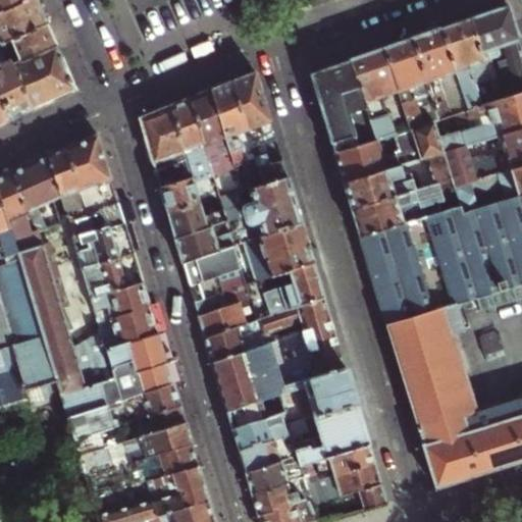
[(0,0),(0,11),(27,0),(0,0)]
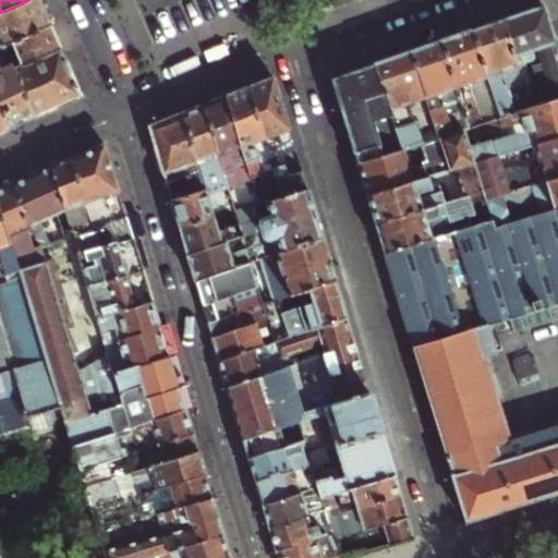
[(37,0),(28,0),(0,12),(0,46),(1,46),(8,44),(12,41),(50,26),(40,4),(37,0)]
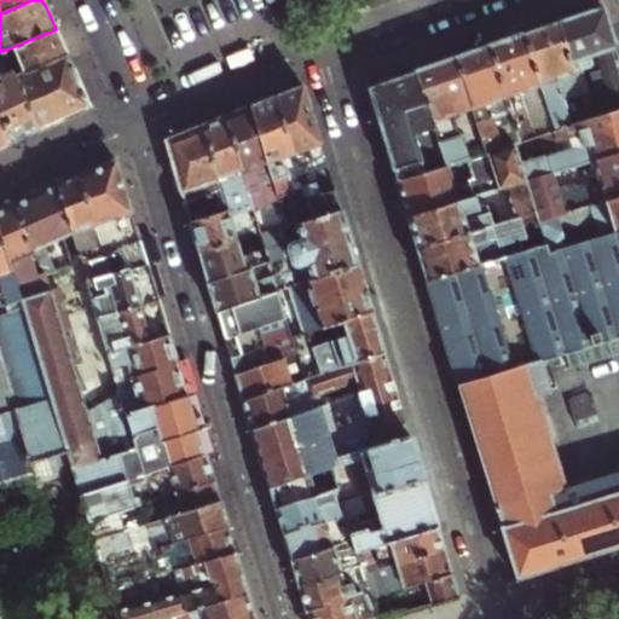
[(559,24),(557,24),(570,64),(591,58),(609,115),(618,110),(618,61),(613,42),(603,9),(574,18),(559,24)]
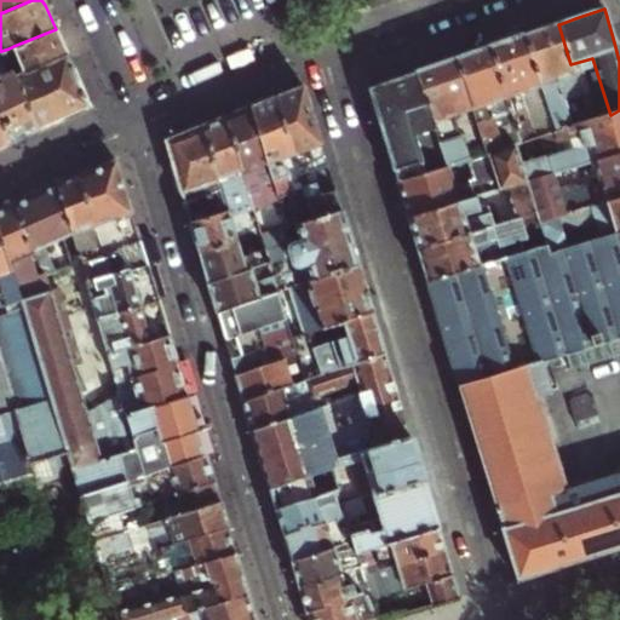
[(523,36),(540,90),(555,132),(572,127),(562,96),(558,97),(554,82),(574,75),(570,64),(558,24),(544,29),(523,36)]
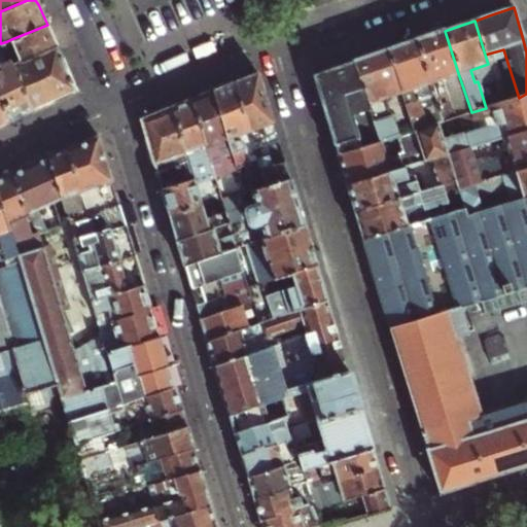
[(47,25),(11,39),(20,61),(10,65),(32,112),(54,103),(76,93),(65,66),(50,32),(47,25)]
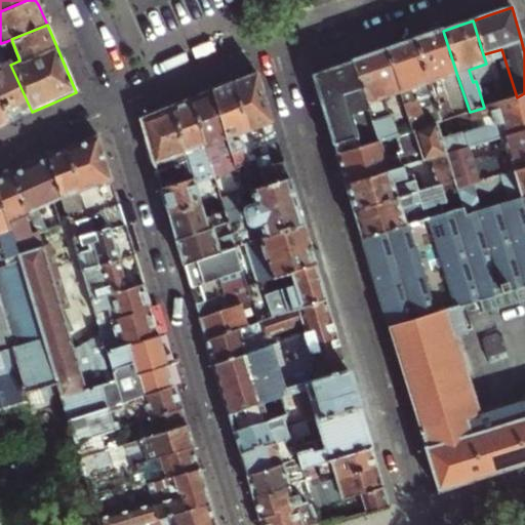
[(432,96),(440,122),(444,121),(460,115),(470,112),(457,76),(443,31),(430,36),(414,41),(428,85),(432,96)]
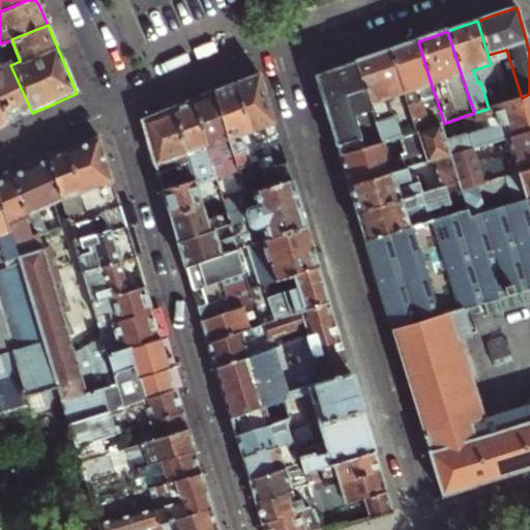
[(7,41),(1,43),(5,54),(11,51),(7,41)]
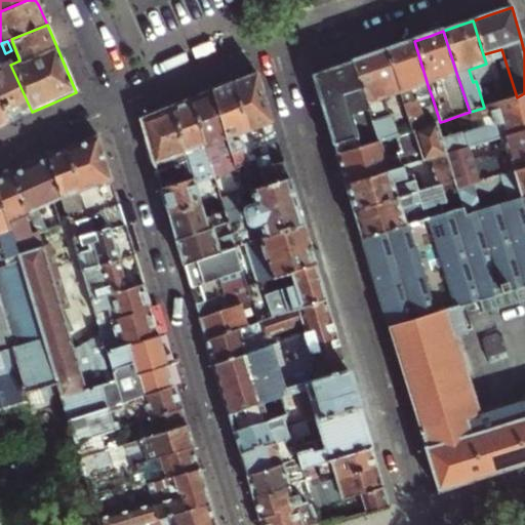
[(400,46),(385,51),(406,120),(410,131),(440,122),(432,96),(413,103),(410,90),(428,85),(414,41),(400,46)]
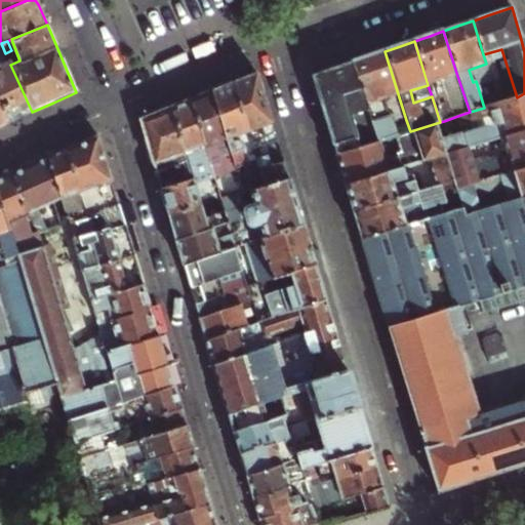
[(5,53),(1,43),(0,43),(0,109),(6,124),(21,118),(32,112),(10,65),(5,53)]
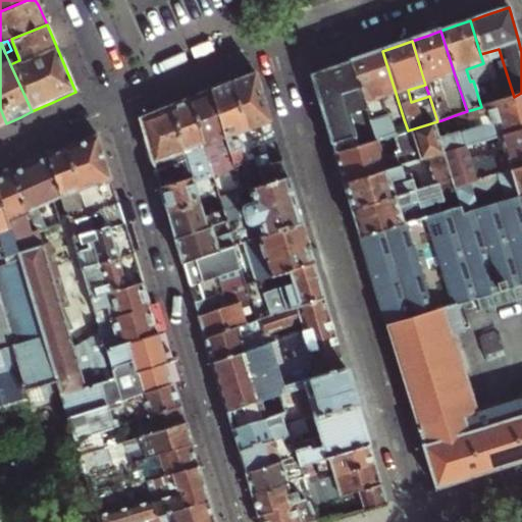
[(350,62),(364,109),(365,111),(383,105),(387,114),(367,120),(371,132),(374,142),(377,141),(396,135),(392,122),(404,119),(382,51),(365,57),(350,62)]
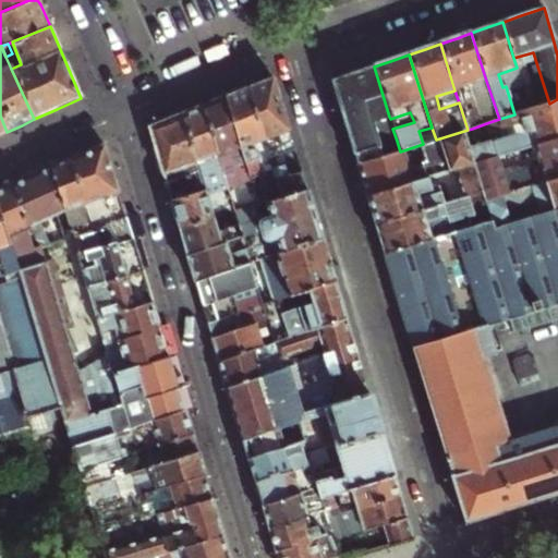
[(354,73),(331,81),(353,156),(384,146),(376,122),(389,117),(374,67),(354,73)]
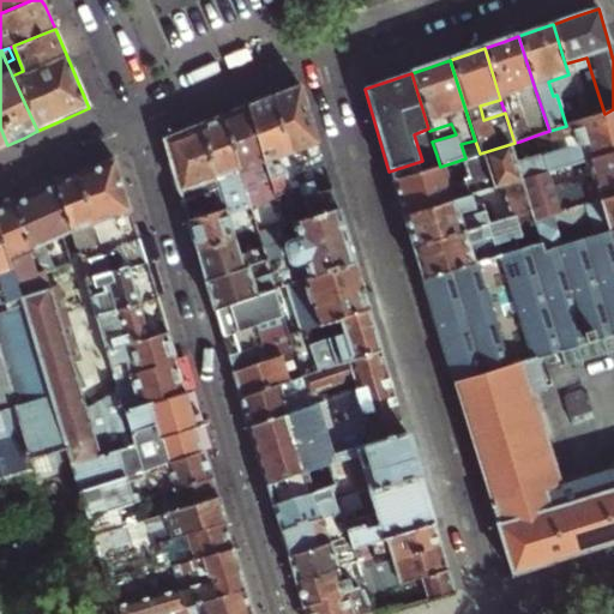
[(324,166),(300,86),(299,88),(286,92),(272,97),(271,98),(296,175),(324,166)]
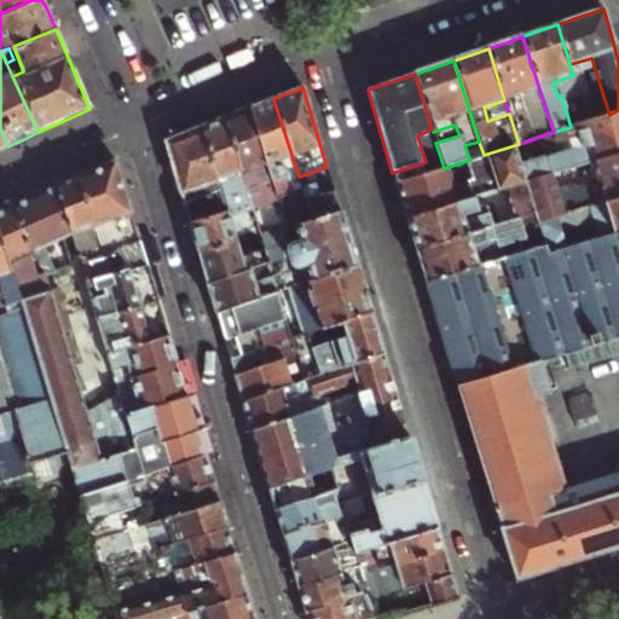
[(299,177),(273,99),(256,105),(248,109),(287,230),(301,225),(313,221),(306,202),(299,177)]
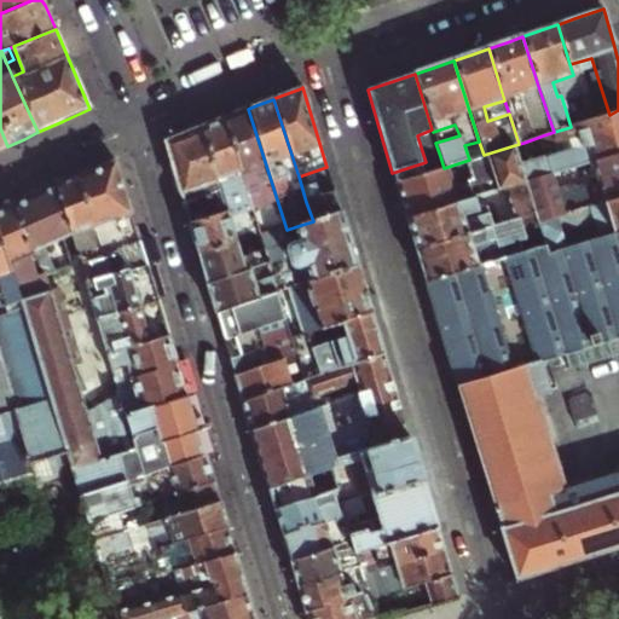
[(259,238),(287,230),(248,109),(232,115),(223,119),(249,204),(255,223),(259,238)]
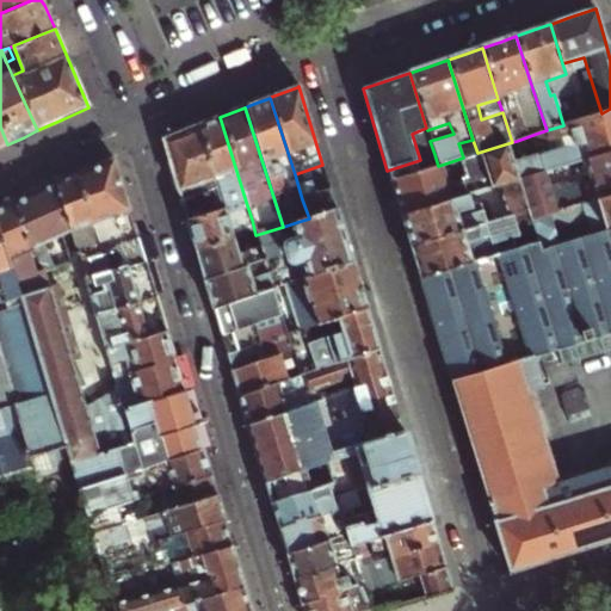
[(517,141),(528,178),(610,153),(610,109),(602,113),(563,125),(547,130),(536,134),(517,141)]
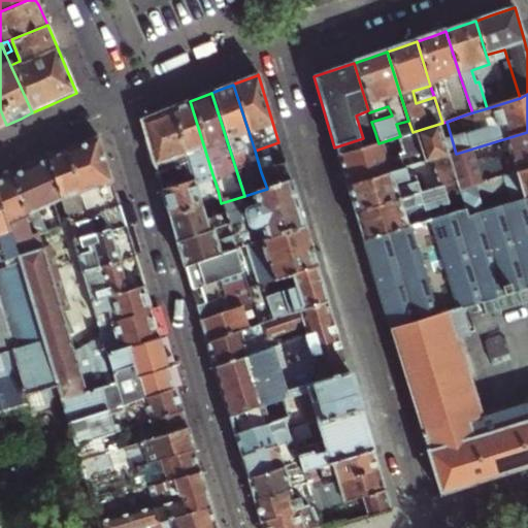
[(199,179),(212,174),(190,101),(184,104),(171,109),(193,180),(199,179)]
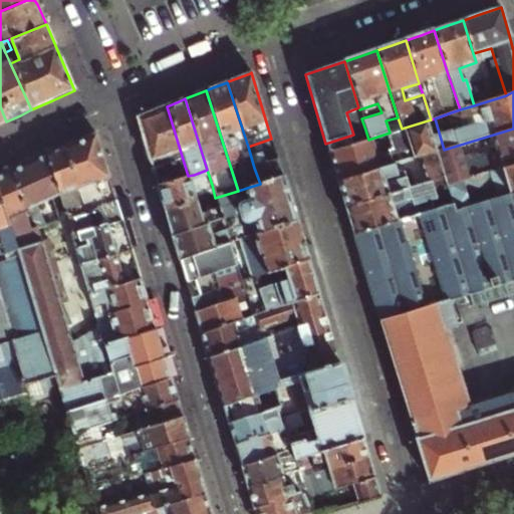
[(176,180),(188,176),(167,106),(155,110),(137,117),(150,163),(172,156),(174,162),(172,167),(176,180)]
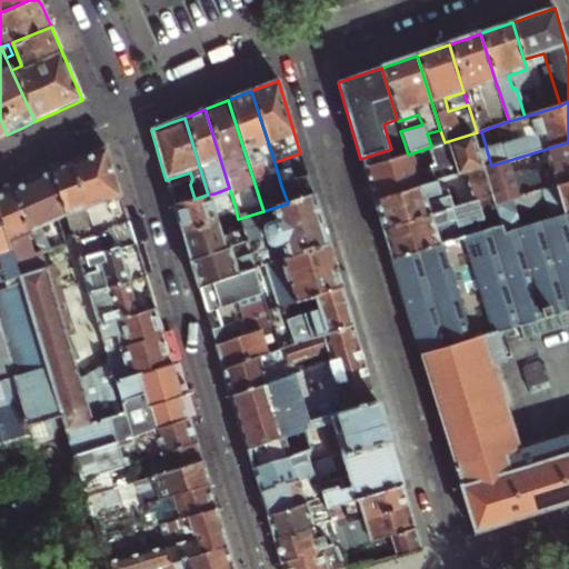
[(483,168),(491,166),(481,131),(477,132),(445,142),(441,143),(446,161),(428,167),(429,169),(417,172),(411,153),(408,155),(402,157),(363,169),(370,191),(373,201),(436,182),(462,175),(483,168)]
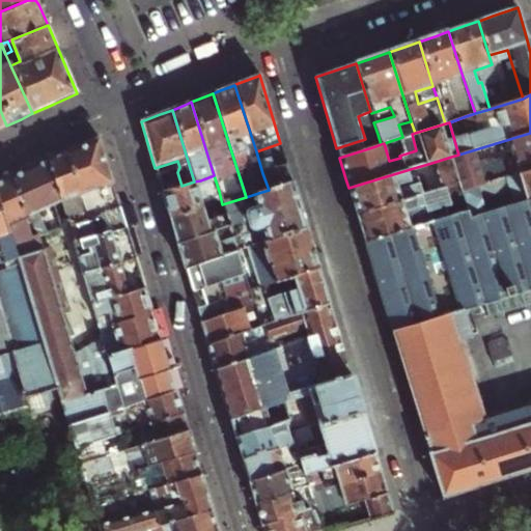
[(530,133),(458,155),(451,157),(459,185),(462,193),(530,171),(530,133)]
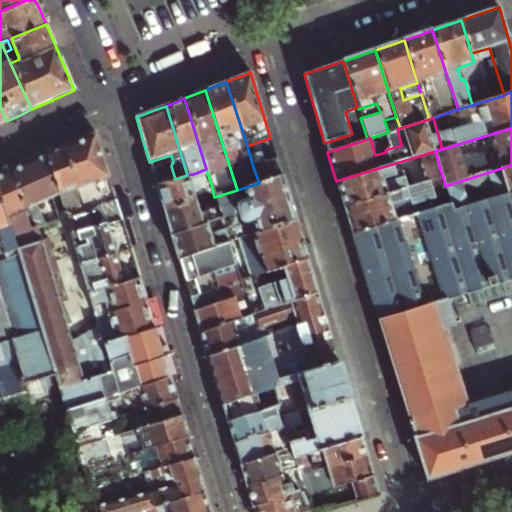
[(80,140),(66,146),(85,208),(99,203),(115,198),(109,181),(108,178),(98,142),(95,133),(80,140)]
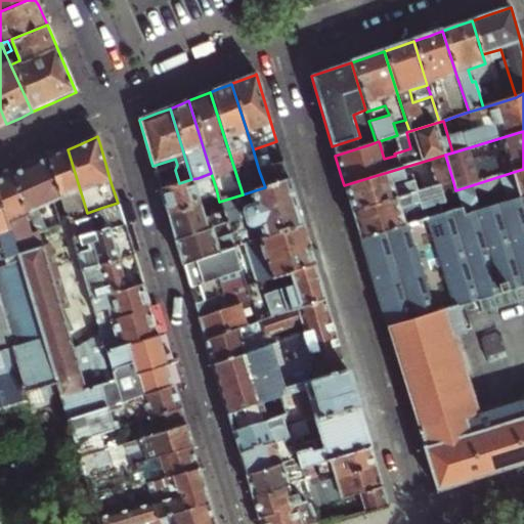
[(279,150),(276,141),(253,149),(259,171),(284,163),(279,150)]
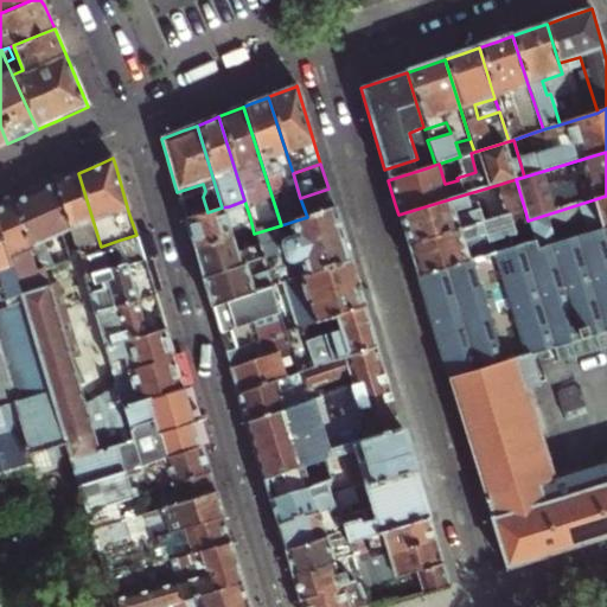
[(101,247),(78,173),(66,179),(55,184),(69,231),(76,254),(101,247)]
